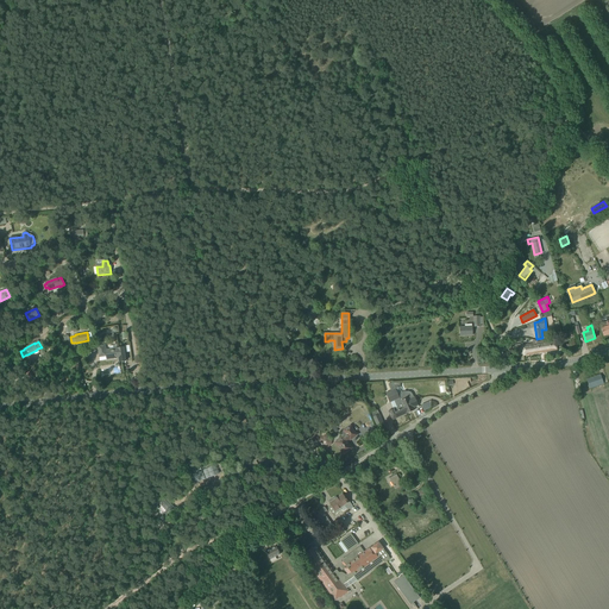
[(522,345),(523,356),(557,350),(556,341),(546,343),(546,341),(522,345)]
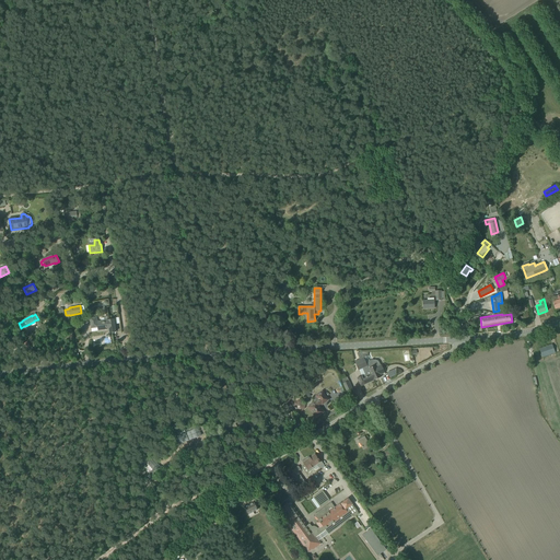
[(109,328),(109,333),(116,333),(114,319),(97,322),(97,316),(90,317),(91,328),(97,327),(98,330),(109,328)]
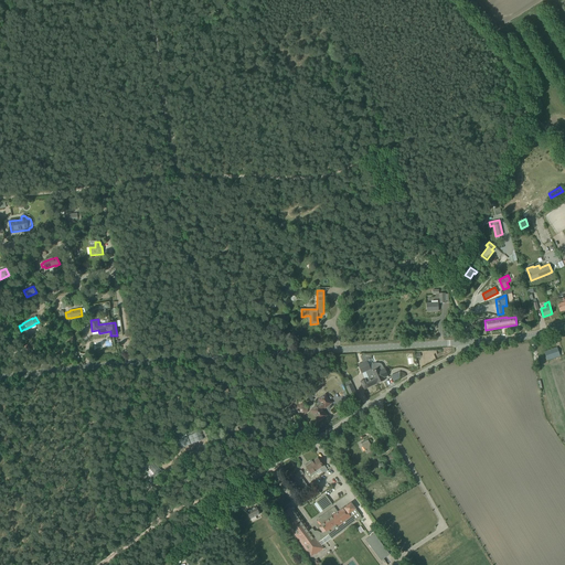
[(544,352),(547,361),(561,356),(557,348),(544,352)]
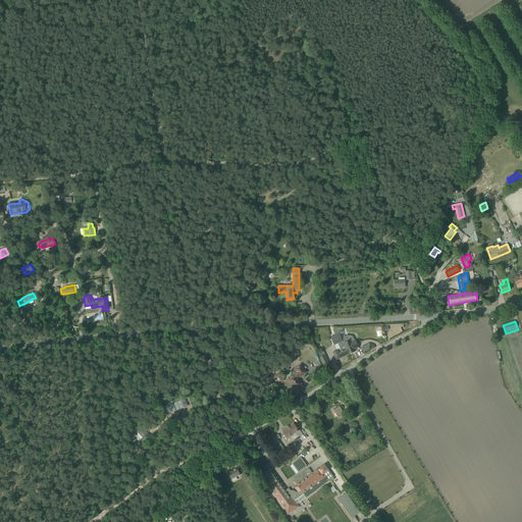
[(338,333),(330,337),(334,346),(338,344),(342,342),(341,338),(341,337),(338,333)]
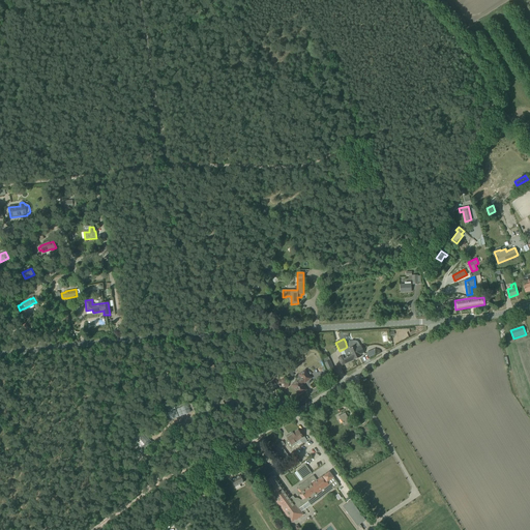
[(346,354),(339,358),(342,365),(354,360),(360,357),(359,355),(364,353),(361,346),(360,346),(359,344),(357,342),(355,341),(353,341),(353,340),(346,343),(346,344),(347,347),(344,349),(346,354)]
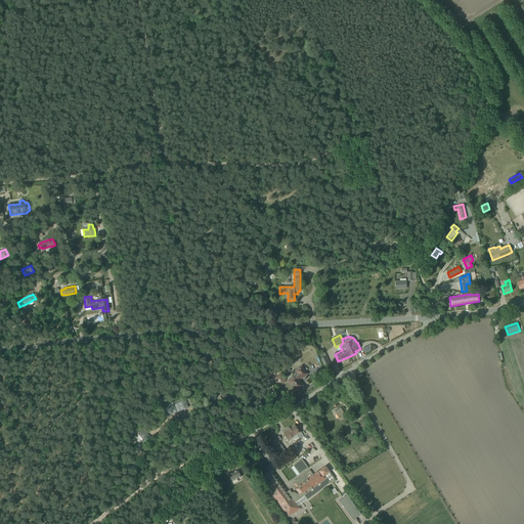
[(318,356),(323,367),(330,364),(324,353),(318,356)]
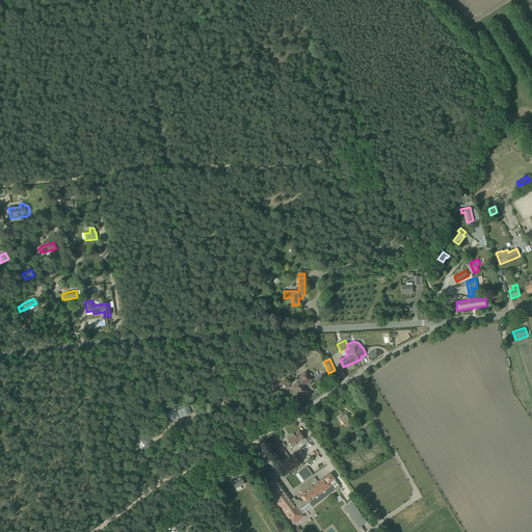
[(293,387),(300,397),(308,392),(302,384),(306,382),(306,383),(312,380),(306,372),(300,376),(298,378),(300,381),(293,387)]
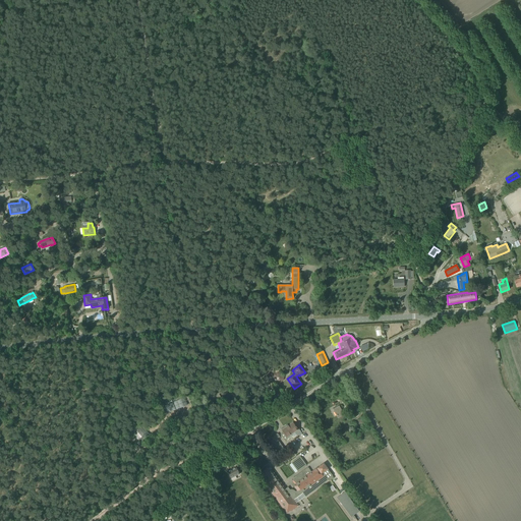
[(231,405),(229,397),(223,399),(225,407),(231,405)]
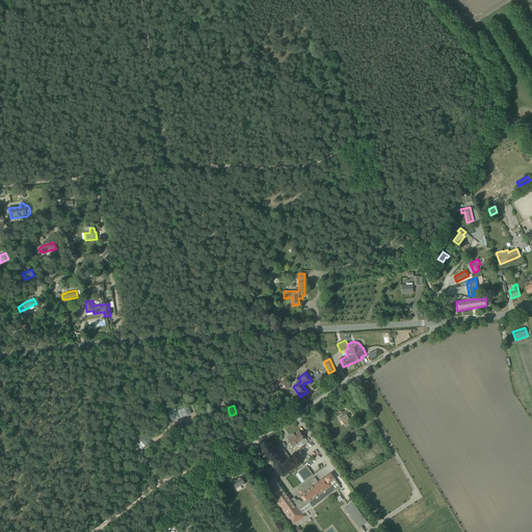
[(340,418),(342,421),(346,427),(351,424),(346,415),(340,418)]
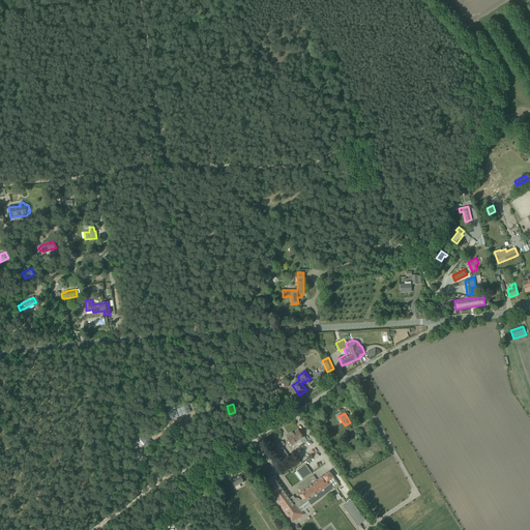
[(292,435),(290,434),(287,437),(286,436),(286,437),(288,440),(285,442),(290,448),(297,444),(296,442),(299,440),(302,443),(306,440),(304,436),(303,437),(298,430),(292,435)]
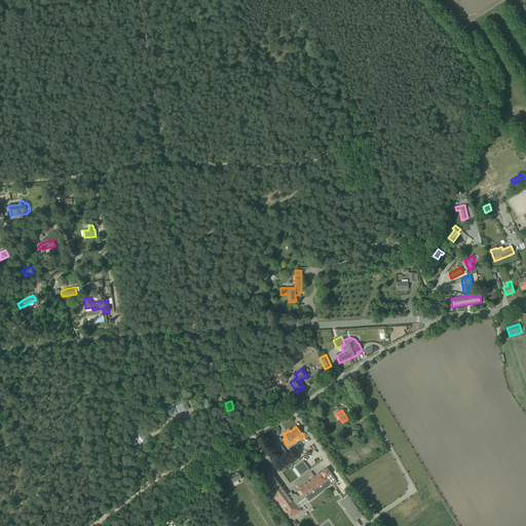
[(149,437),(141,428),(130,439),(134,441),(141,434),(146,439),(149,437)]
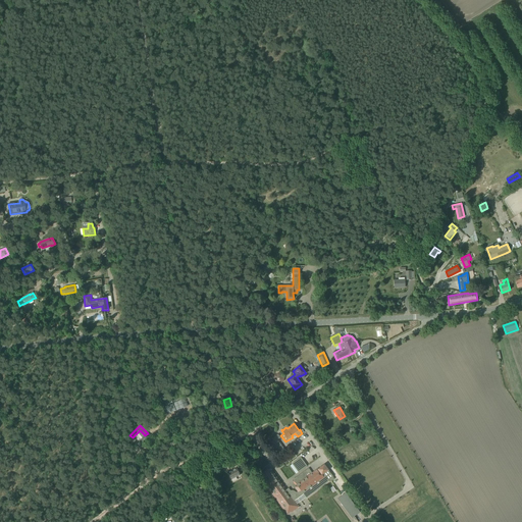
[(277,453),(276,454),(278,457),(285,452),(277,440),(280,437),(278,434),(272,438),(273,440),(267,445),(269,448),(272,446),(277,453)]
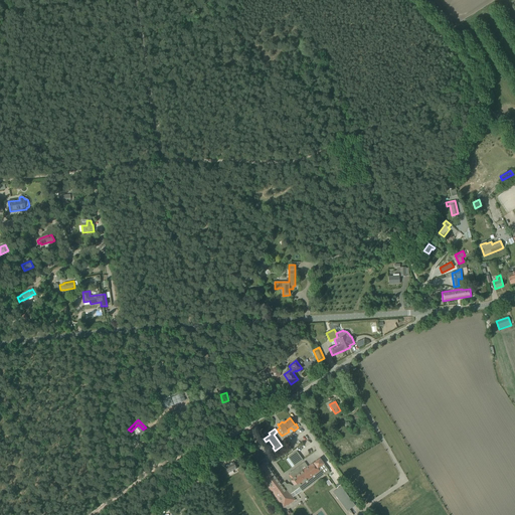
[(163,440),(163,441),(166,445),(178,437),(175,432),(163,440)]
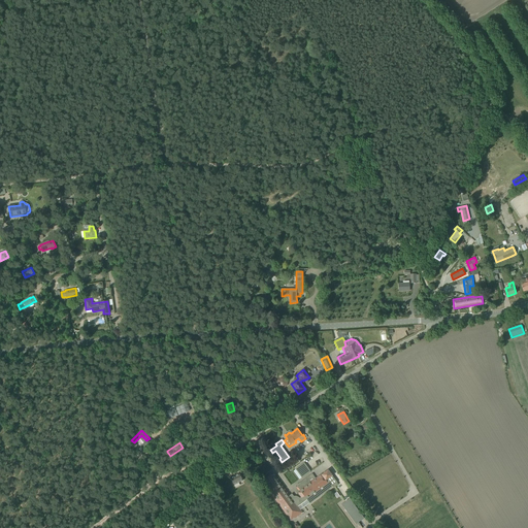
[(296,469),(301,477),(302,477),(310,471),(304,463),(296,469)]
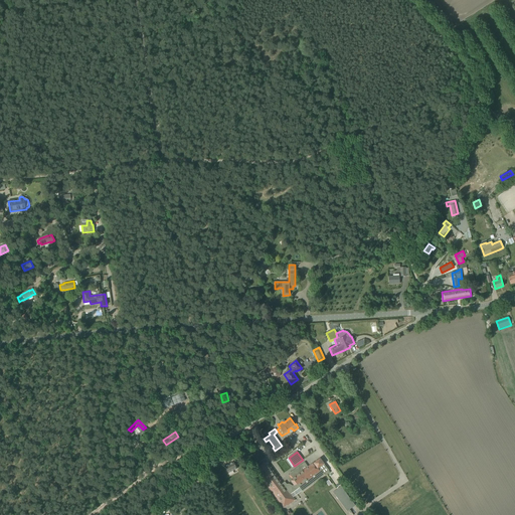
[(324,474),(329,471),(320,459),(308,467),(305,462),(302,464),(289,474),(294,479),(291,481),(294,485),(292,486),(292,485),(291,485),(290,484),(289,484),(288,484),(287,484),(285,482),(283,484),(267,462),(255,469),(284,508),(296,500),(291,494),(290,493),(299,486),(303,491),(325,475),(324,474)]
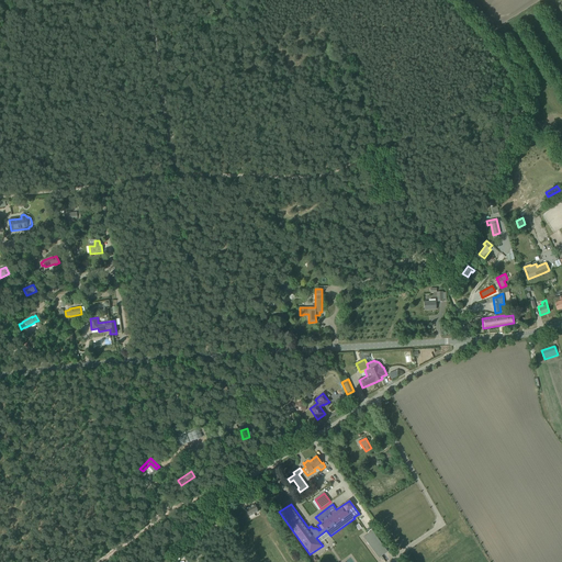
[(245,508),(249,516),(258,512),(255,504),(245,508)]
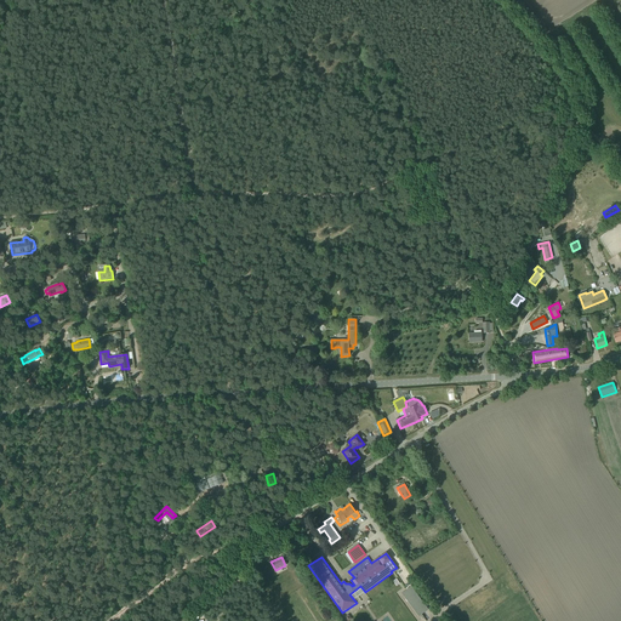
[(411,586),(402,593),(419,617),(420,615),(426,611),(428,610),(411,586)]
